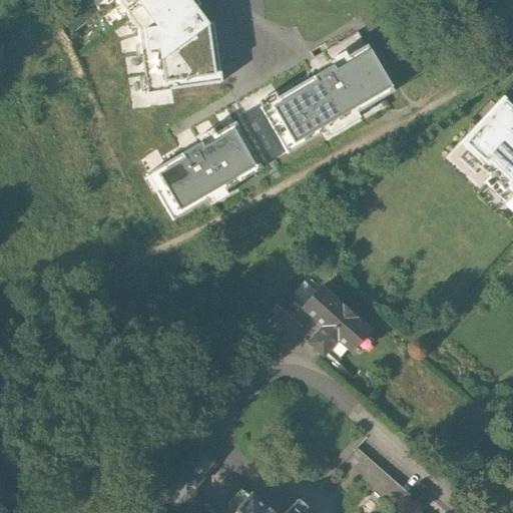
[(193,0),(115,0),(146,41),(153,91),(217,82),(209,22),(193,0)]
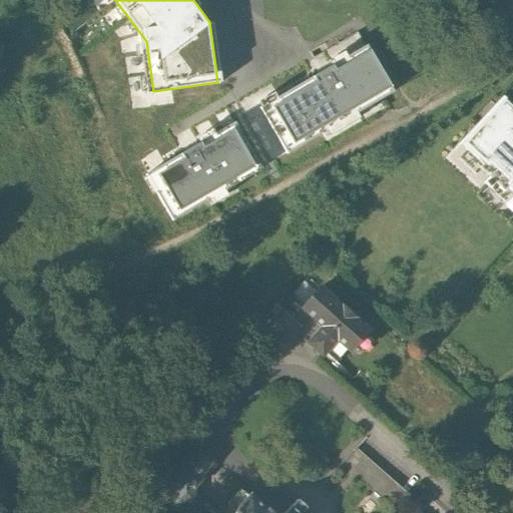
[(360,36),(260,93),(293,150),(393,92),(360,36)]
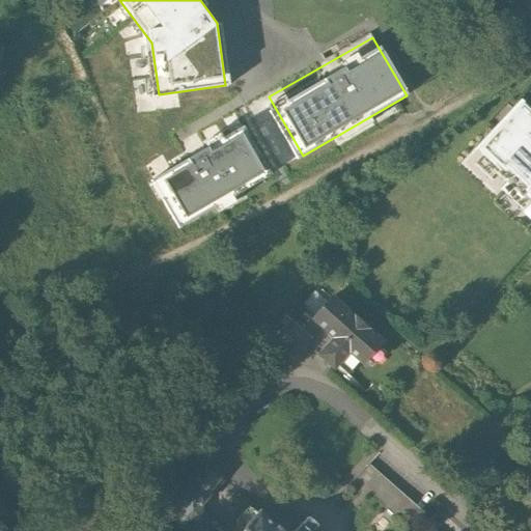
[(530,110),(521,101),(475,148),(496,168),(486,177),(520,208),(529,199),(530,201),(530,110)]
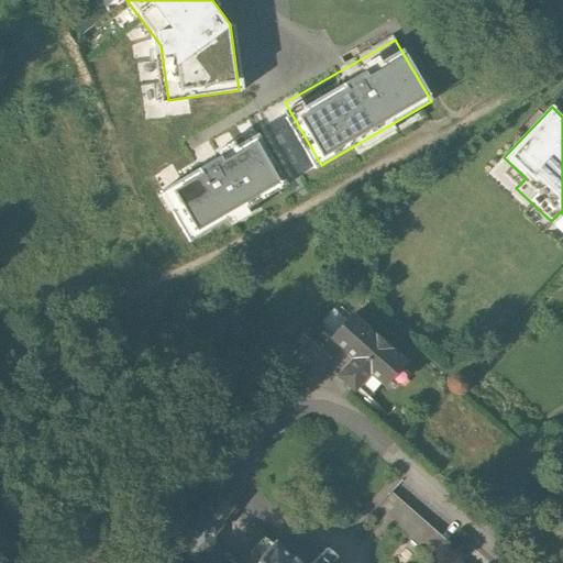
[(260,122),(158,180),(192,240),(294,181),(260,122)]
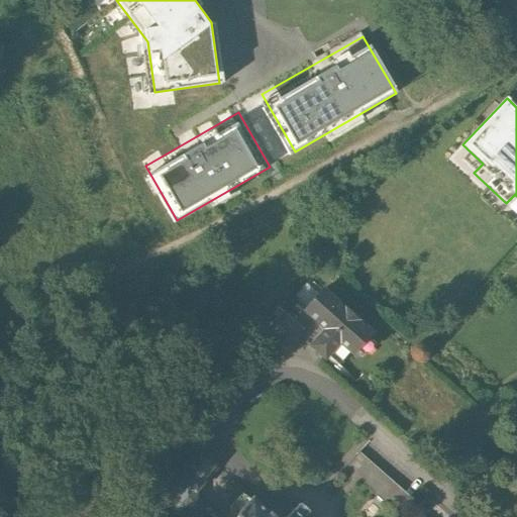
[(516,196),(515,194),(506,203),(516,212),(516,196)]
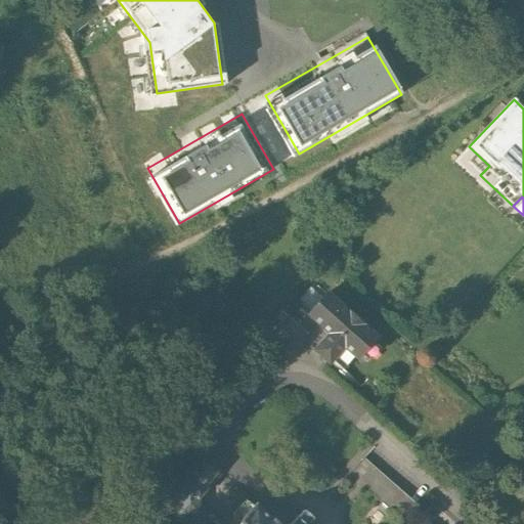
[(377,338),(326,294),(307,315),(329,335),(314,351),(340,374),(355,357),(357,359),(377,338)]
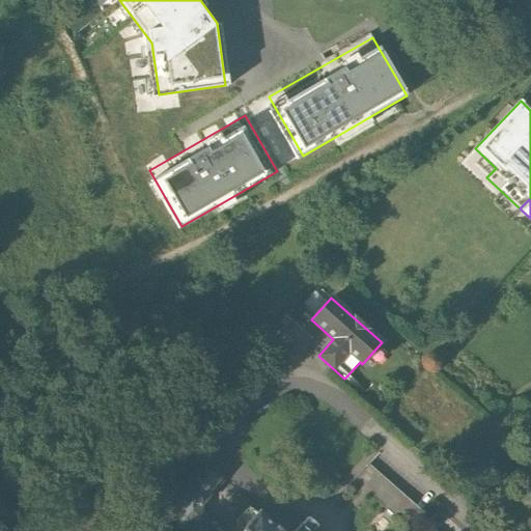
[(368,465),(353,484),(406,530),(408,530),(424,514),(368,465)]
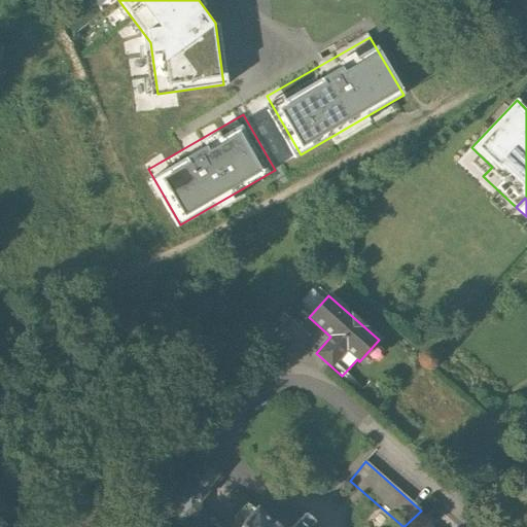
[(303,517),(293,526),(277,526),(250,504),(246,505),(234,517),(235,521),(240,526),(312,526),(313,526),(303,517)]
